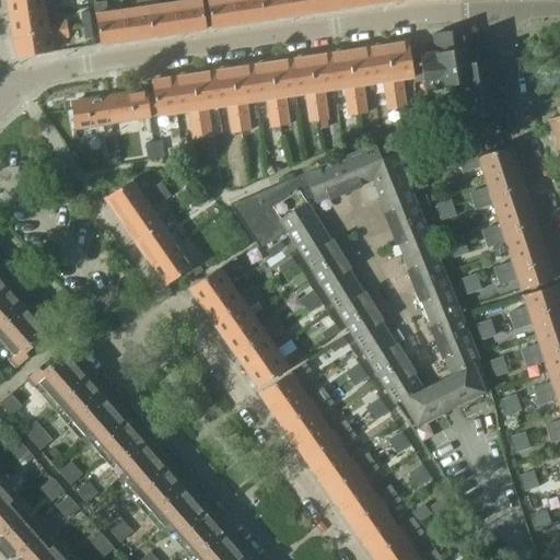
[(7,0),(10,19),(46,13),(44,2),(57,0),(7,0)]
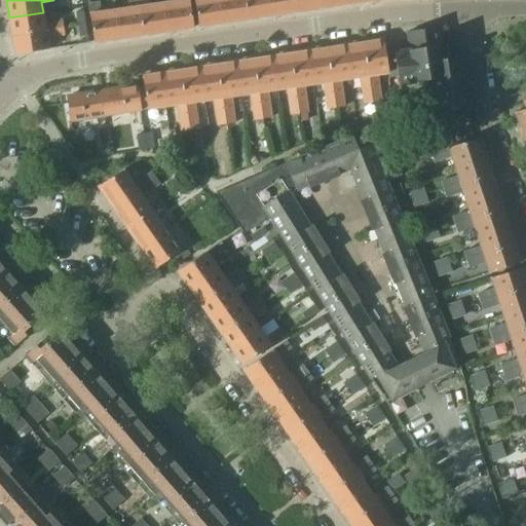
[(127,0),(129,9),(115,11),(119,38),(143,35),(138,0),(127,0)]
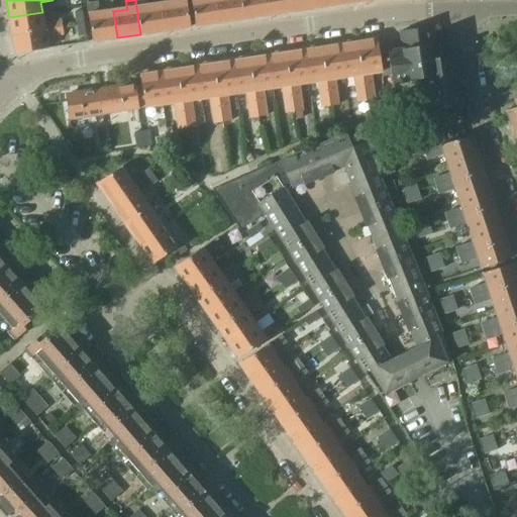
[(145,0),(135,0),(140,34),(165,30),(161,4),(146,6),(145,0)]
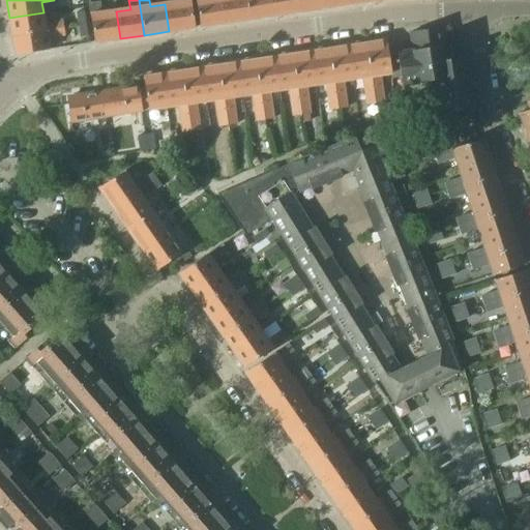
[(178,0),(179,2),(165,4),(169,31),(195,28),(189,0),(178,0)]
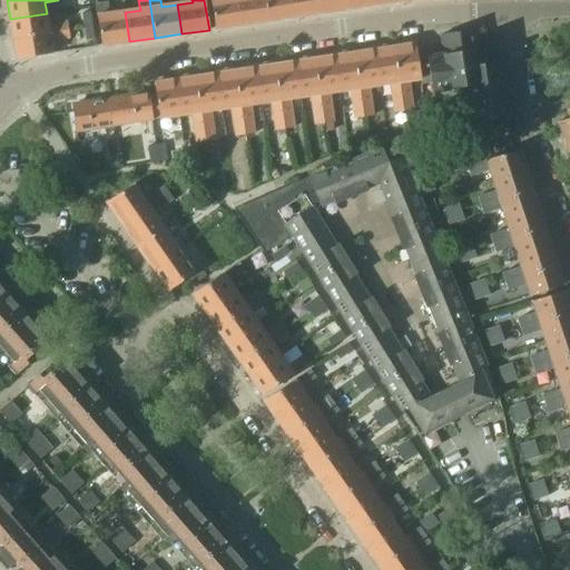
[(210,0),(215,29),(242,25),(238,0),(210,0)]
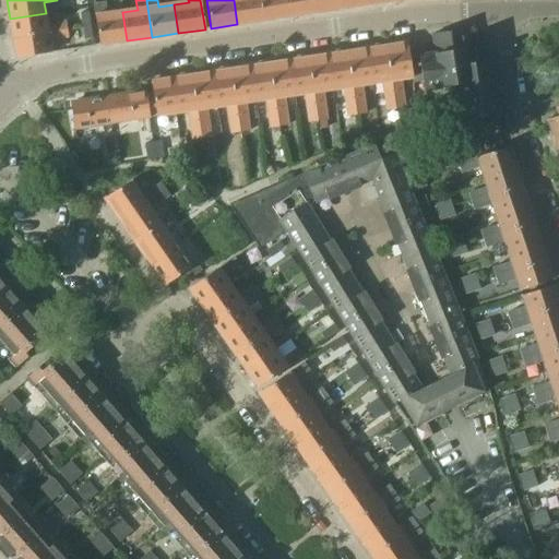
[(234,0),(237,24),(263,21),(260,0),(234,0)]
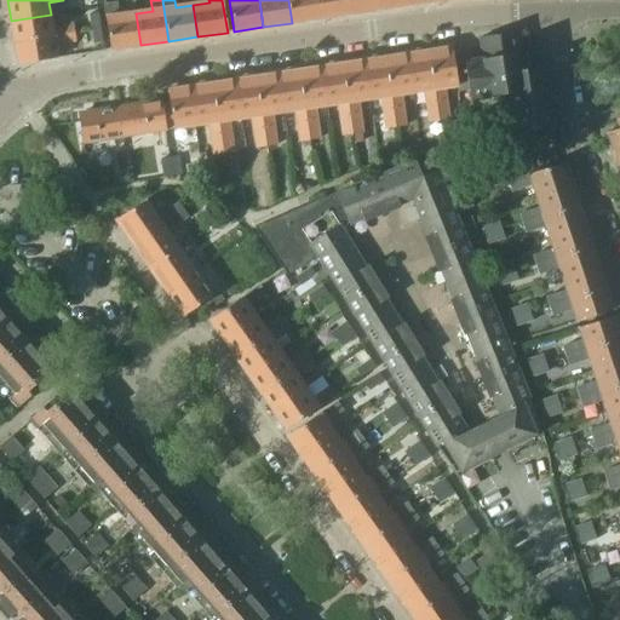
[(288,0),(292,23),(321,18),(317,0),(288,0)]
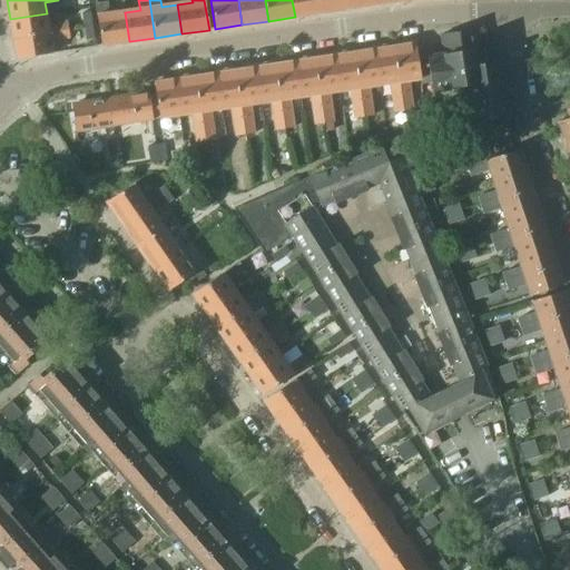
[(292,0),(295,17),(322,12),(320,0),(292,0)]
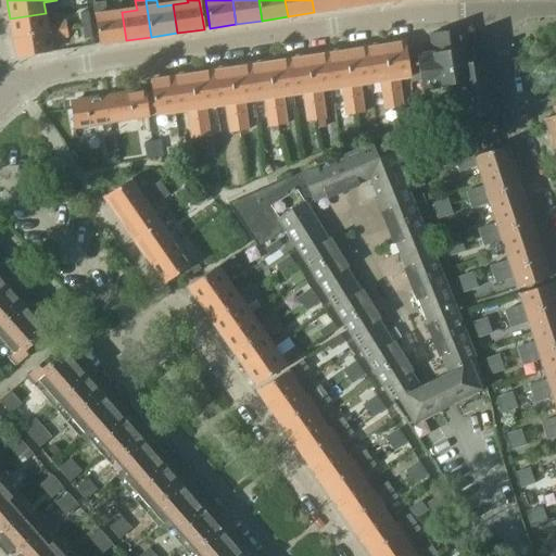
[(312,0),(314,12),(341,9),(340,0),(312,0)]
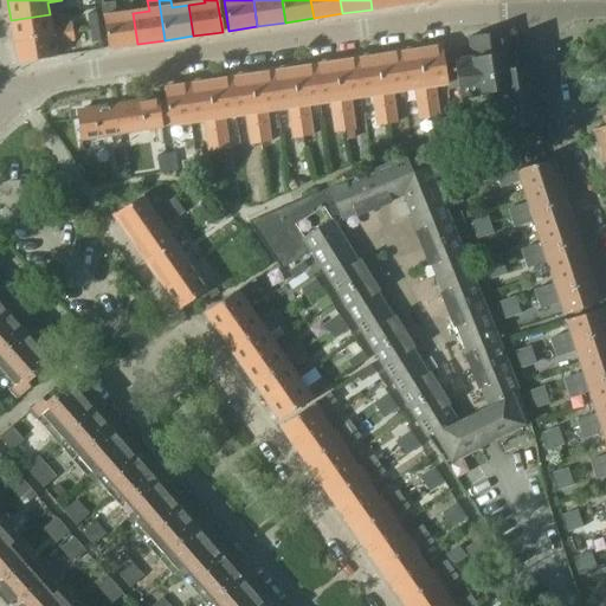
[(137,44),(133,13),(131,13),(130,4),(115,6),(114,2),(102,5),(108,49),(137,44)]
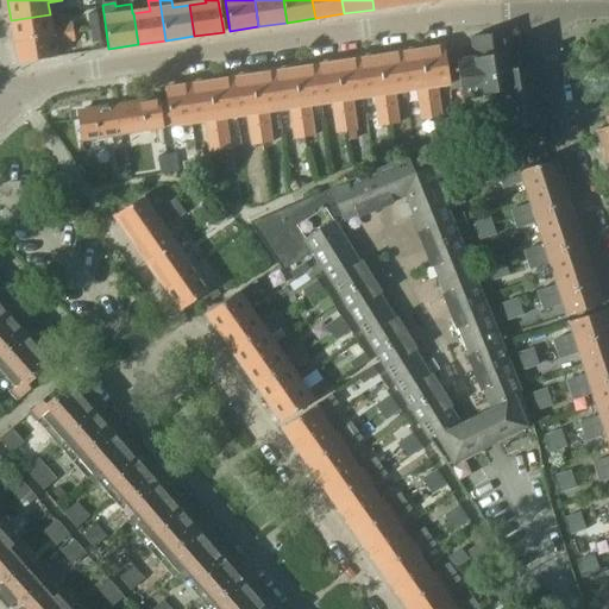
[(89,29),(99,27),(96,13),(87,14),(89,29)]
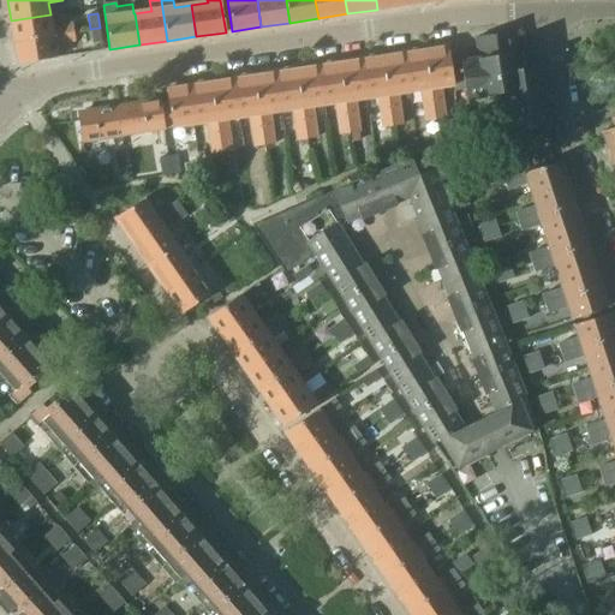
[(51,15),(11,21),(15,42),(72,33),(73,33),(71,23),(52,25),(51,15)]
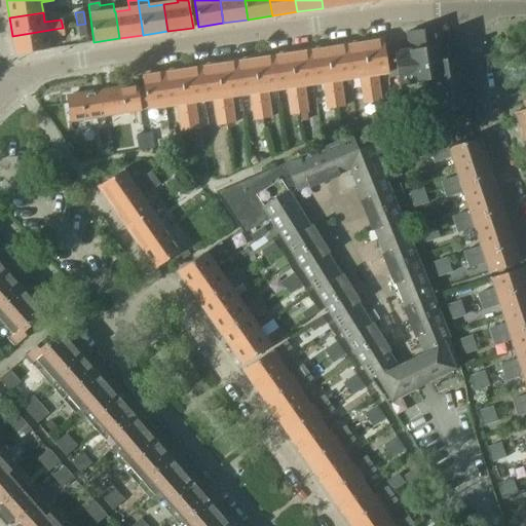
[(85,24),(77,25),(77,26),(79,37),(87,36),(85,24)]
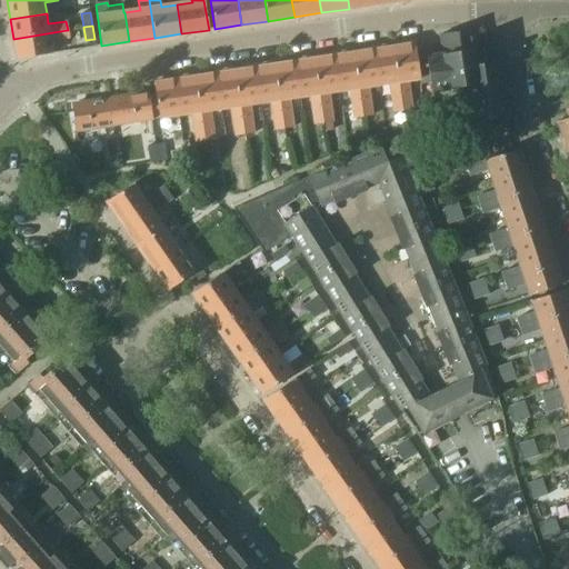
[(67,30),(13,39),(17,59),(52,53),(50,41),(68,38),(67,30)]
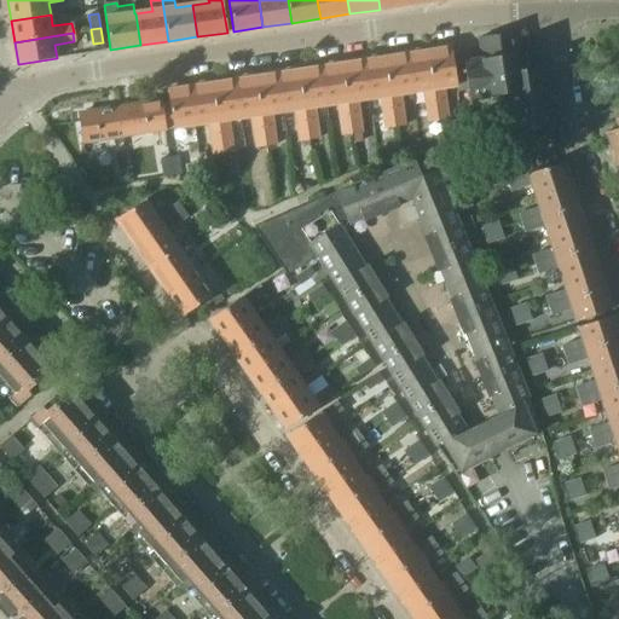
[(521,56),(521,55),(521,53),(519,55),(516,34),(518,34),(518,33),(480,38),(482,59),(453,64),(455,86),(456,92),(468,91),(469,99),(509,93),(515,133),(533,131),(534,142),(553,139),(542,68),(518,71),(515,56),(521,56)]
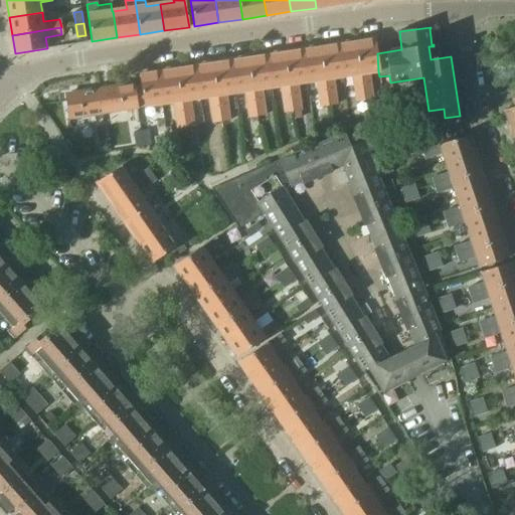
[(375,39),(354,42),(363,101),(372,100),(368,73),(378,71),(377,53),(375,39)]
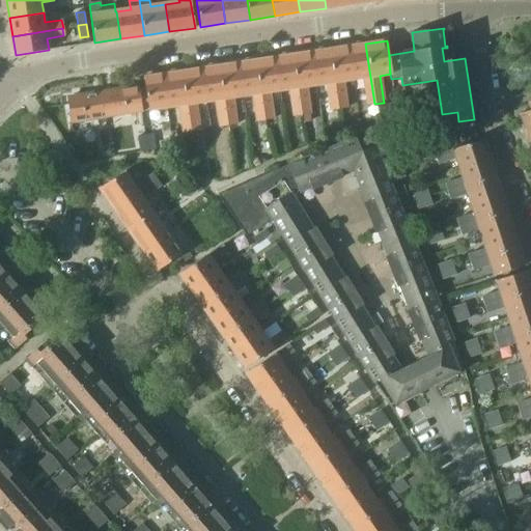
[(365,44),(347,47),(353,80),(363,78),(367,105),(374,104),(365,44)]
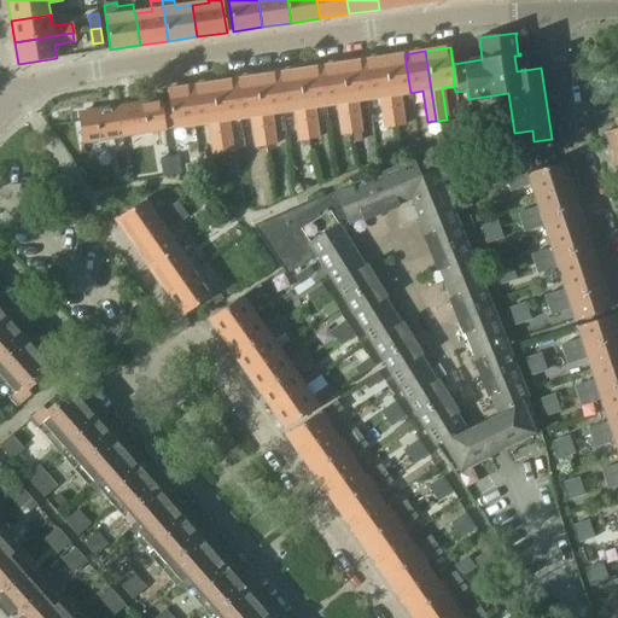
[(404,54),(383,57),(394,127),(403,126),(398,94),(410,93),(404,54)]
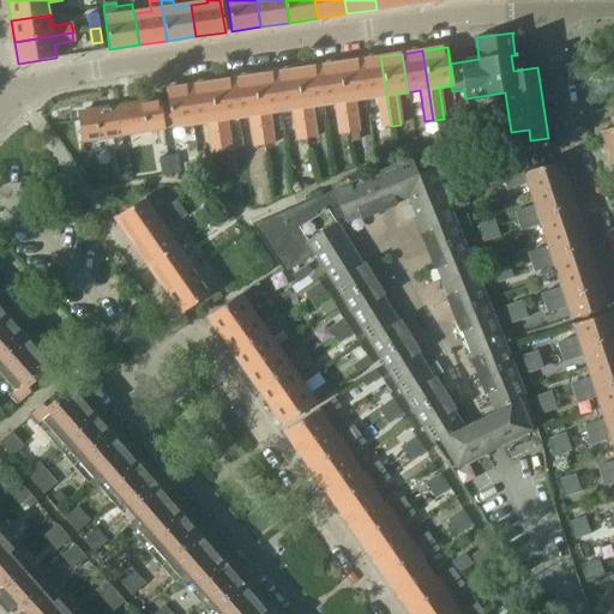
[(380,56),(359,60),(365,98),(377,96),(381,128),(391,126),(380,56)]
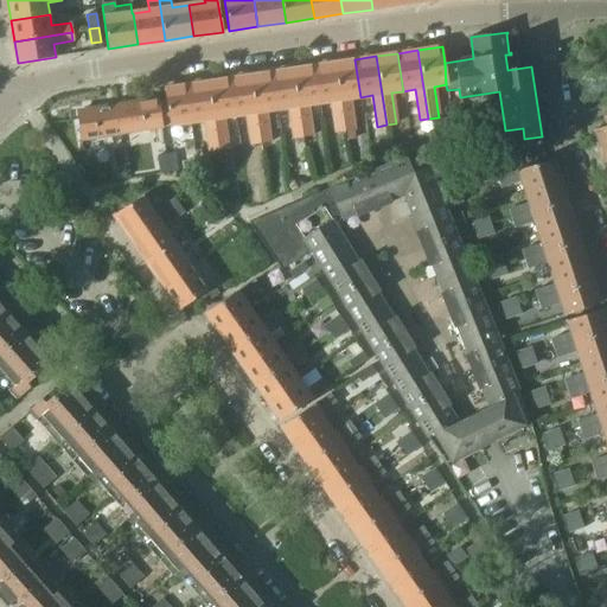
[(355,59),(334,63),(345,132),(355,129),(350,98),(360,97),(355,59)]
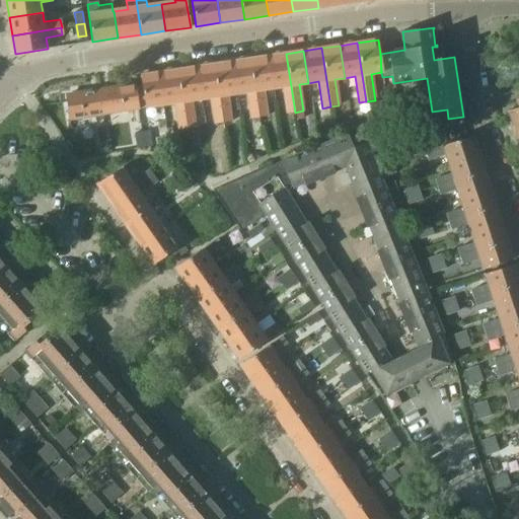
[(286,54),(268,56),(272,88),(283,87),(287,114),(295,113),(286,54)]
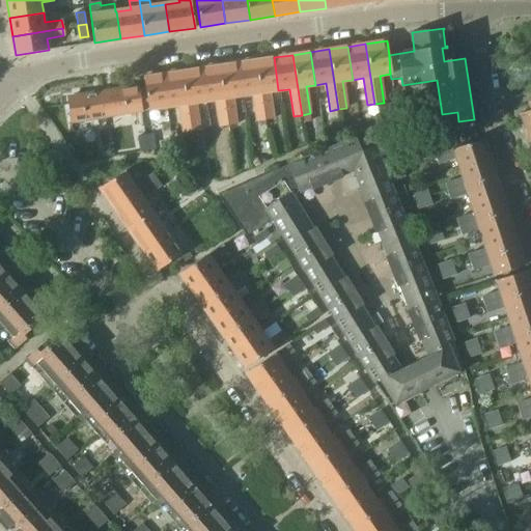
[(274,57),(255,60),(264,120),(273,119),(269,92),(278,90),(274,57)]
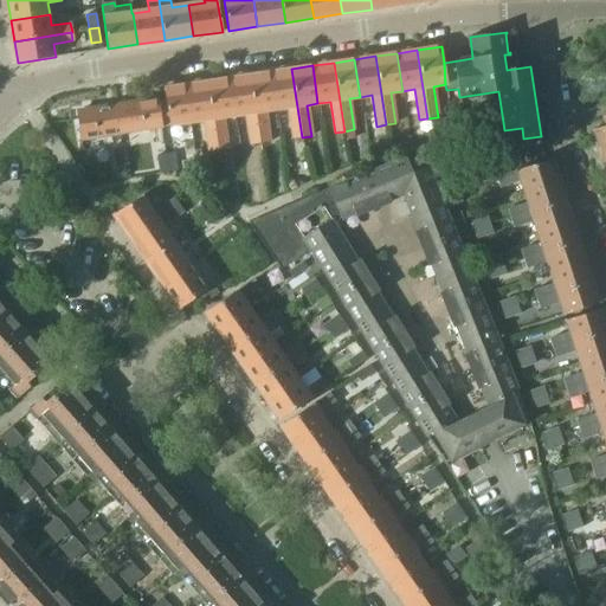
[(291,69),(270,72),(276,110),(288,108),(292,139),(302,137),(291,69)]
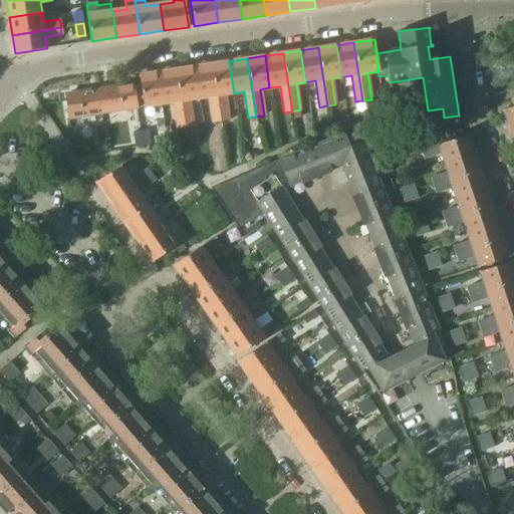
[(229,61),(212,63),(220,121),(229,120),(225,94),(234,93),(229,61)]
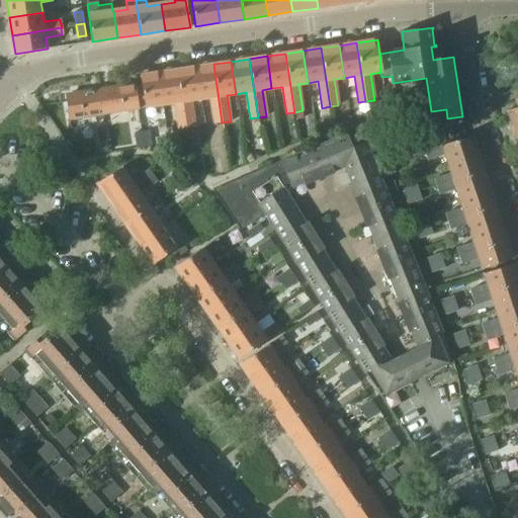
[(213,64),(195,67),(200,99),(210,97),(214,124),(222,122),(213,64)]
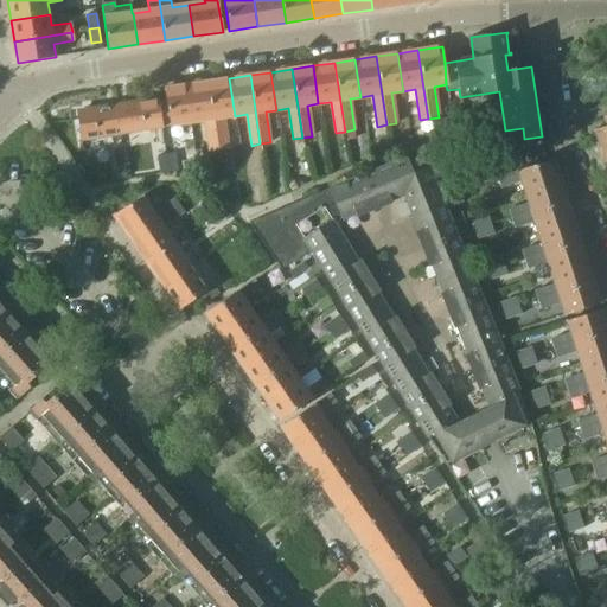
[(229,78),(209,82),(219,151),(228,149),(223,117),(235,116),(229,78)]
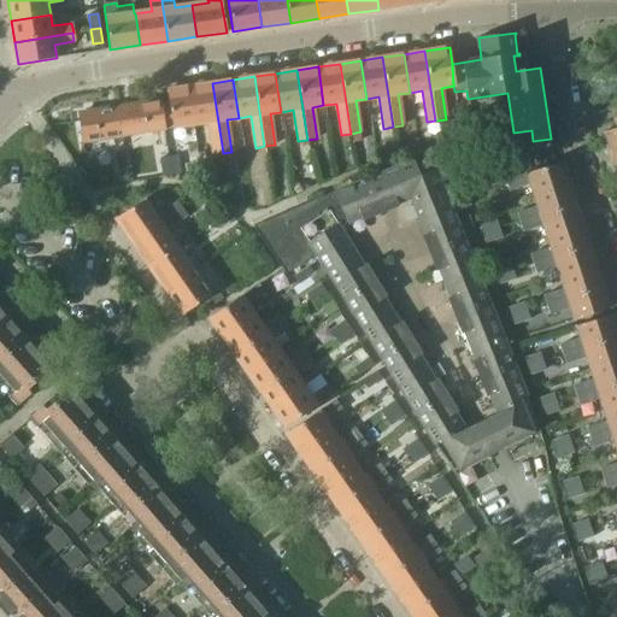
[(212,83),(188,87),(194,125),(207,123),(212,154),(223,153),(212,83)]
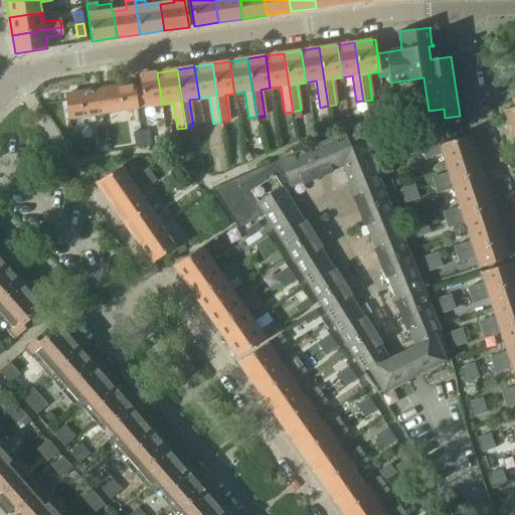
[(141,87),(134,88),(137,108),(162,105),(157,72),(140,74),(141,87)]
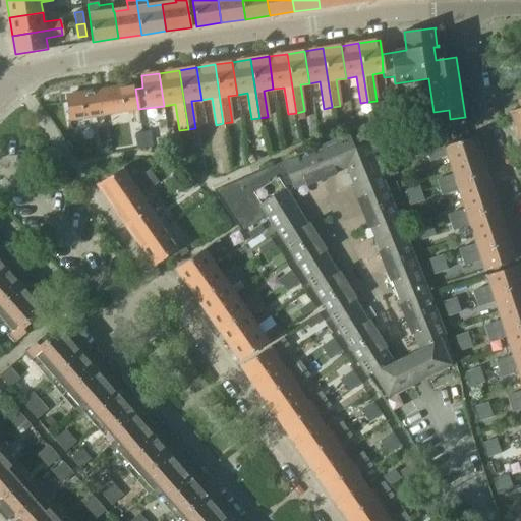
[(135,87),(92,93),(96,116),(138,109),(135,89),(135,87)]
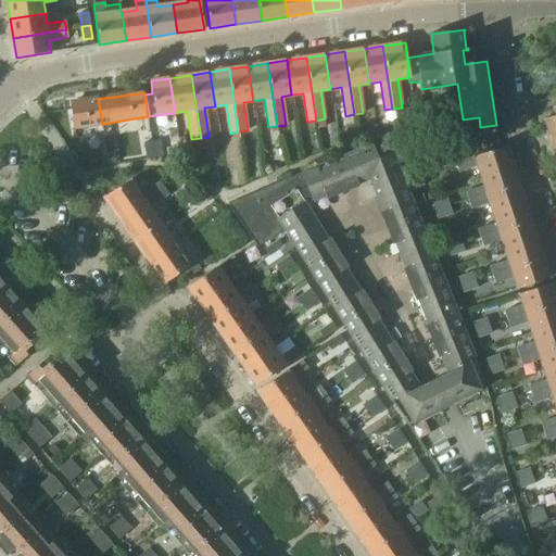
[(74,128),(102,124),(98,99),(70,103),(74,128)]
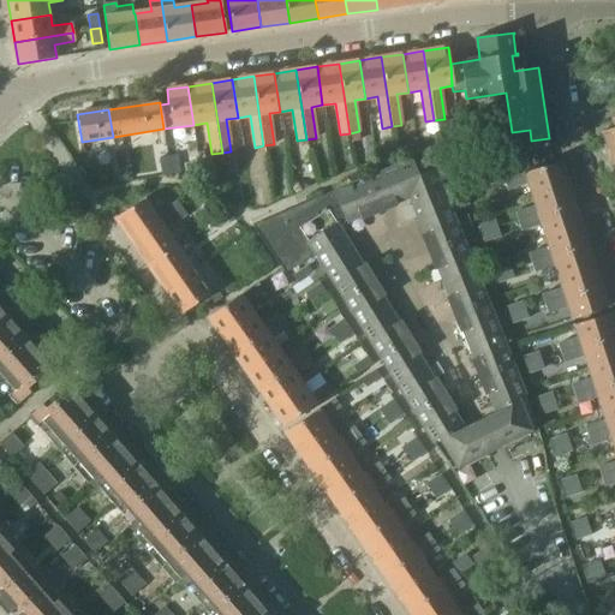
[(601,132),(608,154),(614,151),(614,117),(611,119),(614,129),(601,132)]
